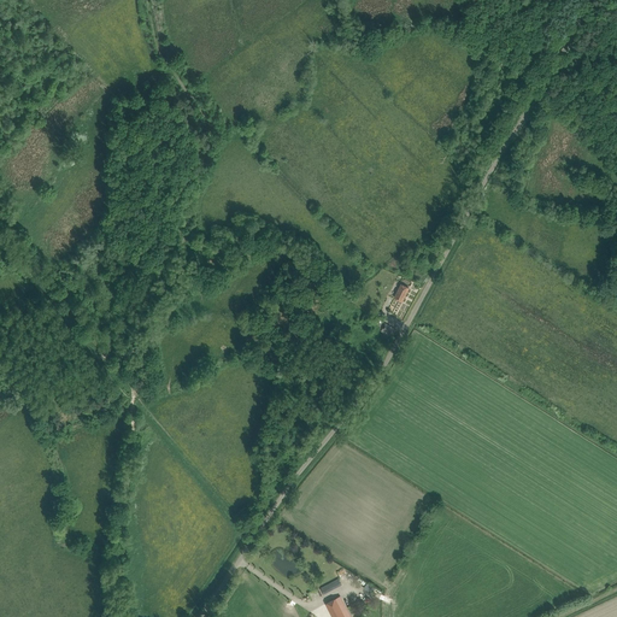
[(409,288),(401,285),(399,288),(394,298),(403,301),(409,288)]
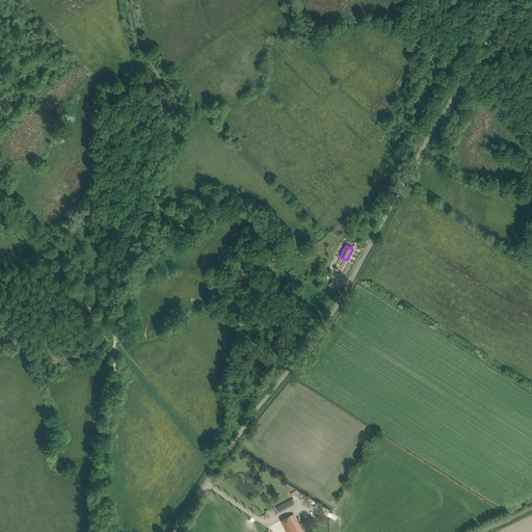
[(329,284),(339,289),(341,284),(333,278),(329,284)]
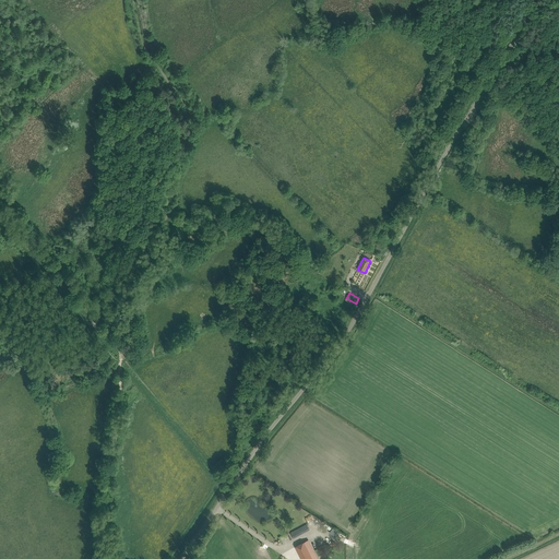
[(310,532),(309,530),(307,524),(290,532),(294,538),(306,532),(307,534),(310,532)]
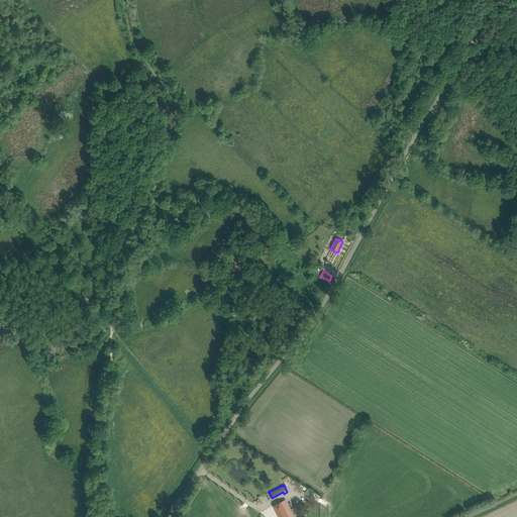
[(308,488),(305,492),(310,497),(313,492),(308,488)]
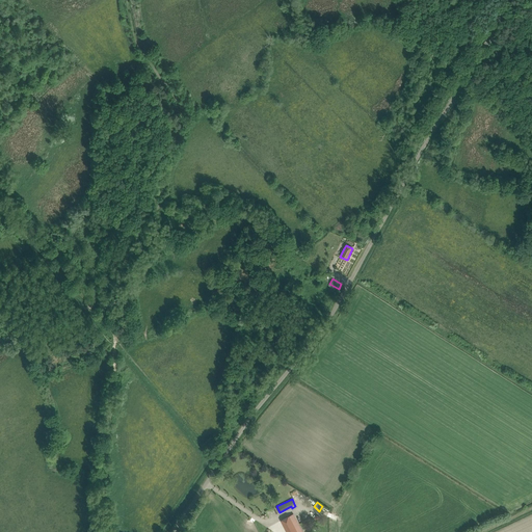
[(282,521),(287,531),(298,531),(295,524),(297,522),(293,514),(282,521)]
